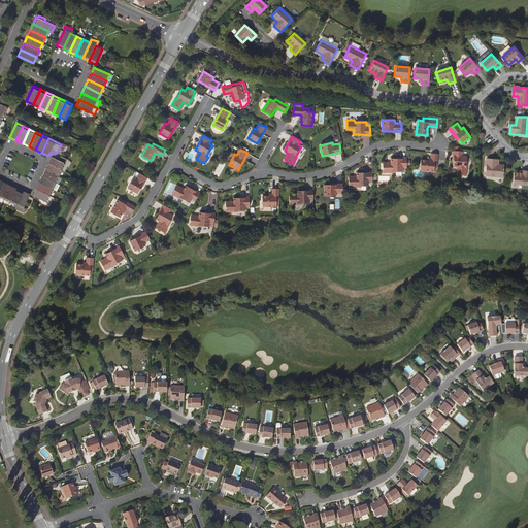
[(464,152),(454,151),(453,161),(453,167),(456,167),(458,167),(458,175),(466,175),(467,168),(465,167),(466,164),(466,156),(463,156),(464,152)]
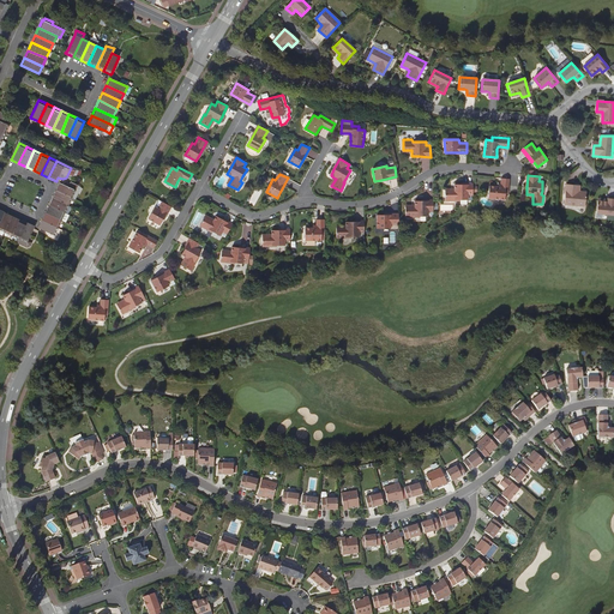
[(510,179),(501,178),(500,184),(500,187),(497,186),(488,186),(488,199),(504,199),(505,194),(506,194),(507,194),(509,186),(510,179)]
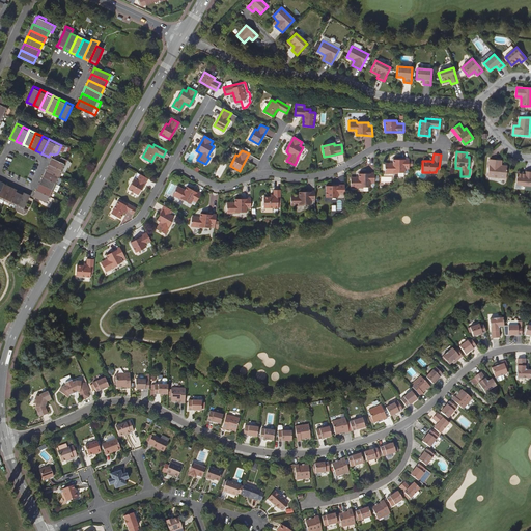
[(52,158),(49,164),(62,171),(65,165),(64,164),(66,160),(61,157),(59,162),(53,159),(52,158)]
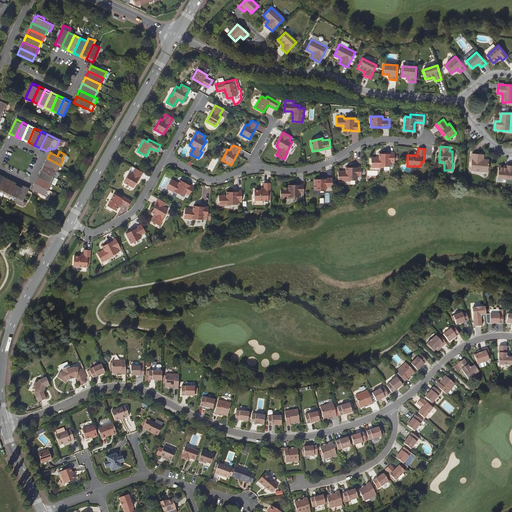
[(481,159),(481,154),(472,153),(470,170),(488,171),(489,160),(483,159),(481,159)]
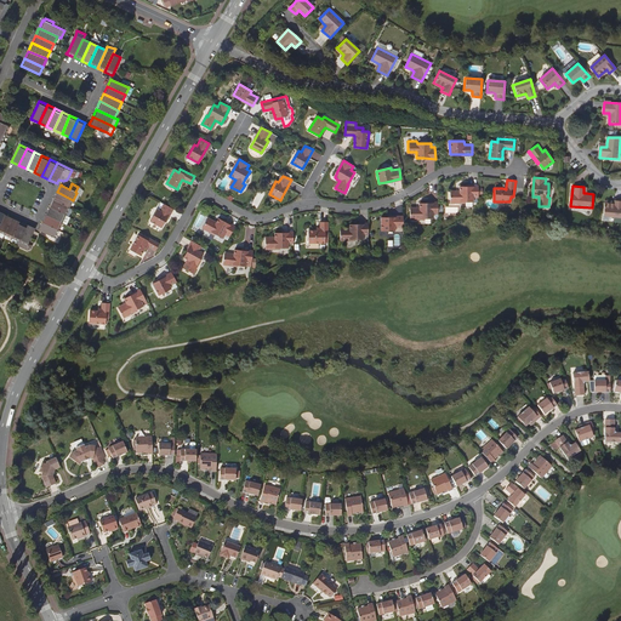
[(478,198),(478,187),(466,187),(459,187),(459,191),(459,194),(449,193),(449,204),(459,204),(459,201),(463,201),(472,201),(473,198),(478,198)]
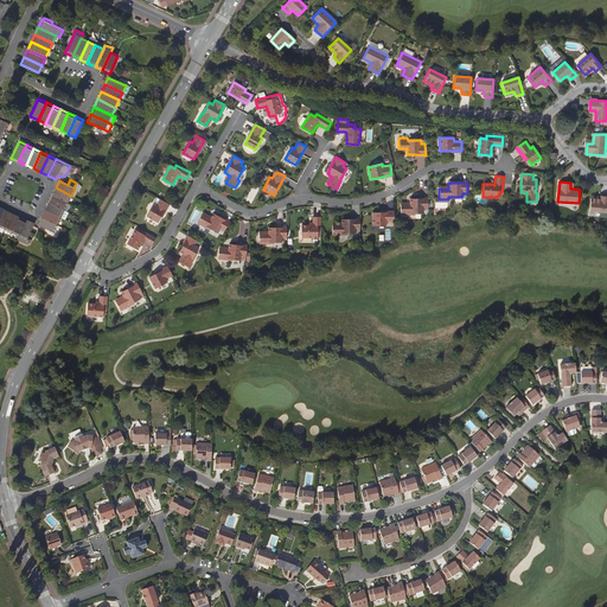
[(56,187),(52,196),(69,203),(71,196),(56,187)]
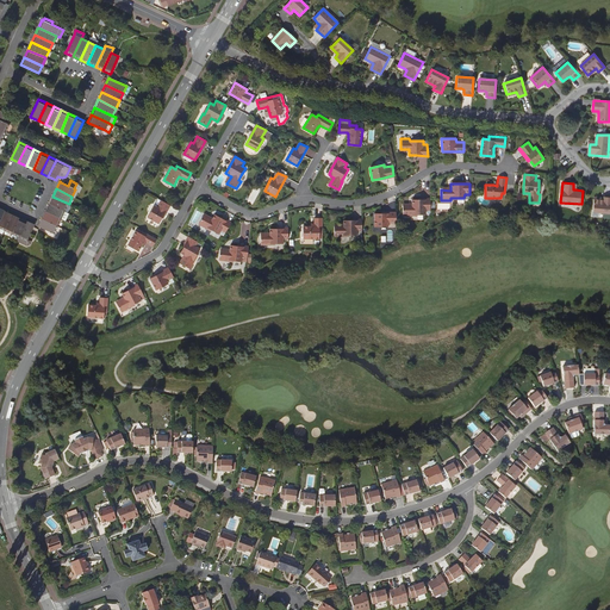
[(609,195),(604,195),(604,198),(604,200),(593,199),(592,212),(609,212),(609,195)]
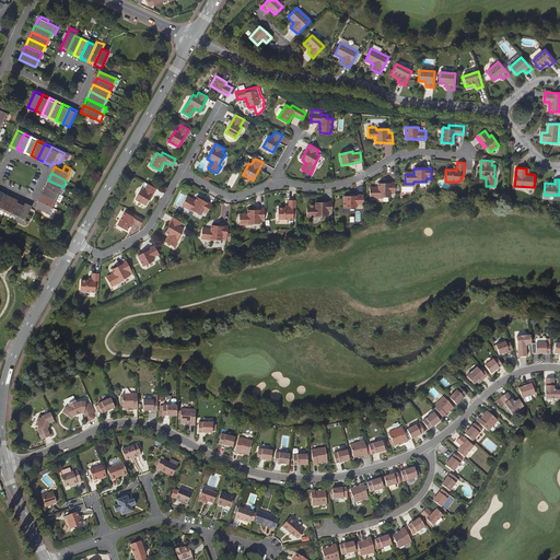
[(66,188),(63,187),(48,181),(45,187),(60,195),(62,196),(66,188)]
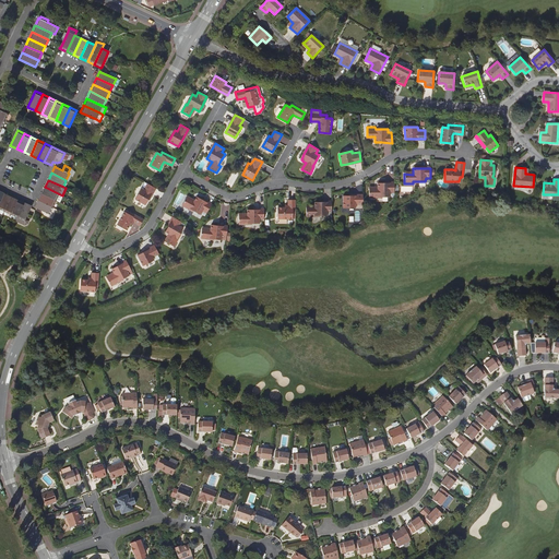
[(393,193),(394,182),(383,182),(377,182),(377,187),(377,189),(368,189),(368,198),(377,198),(377,197),(381,197),(390,197),(390,193),(393,193)]
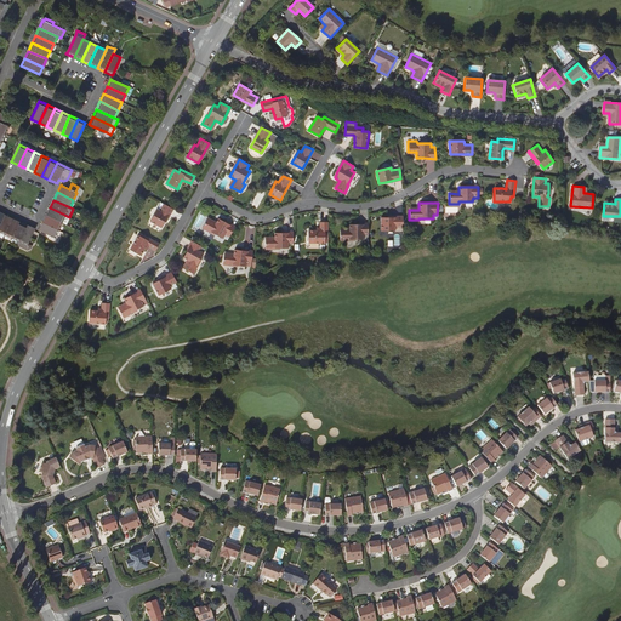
[(171,208),(163,204),(159,210),(157,209),(149,222),(160,228),(164,221),(171,208)]
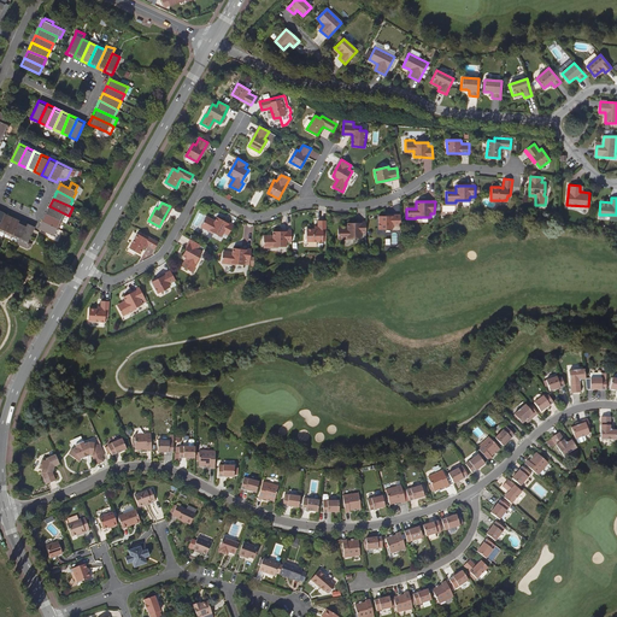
[(66,215),(50,206),(46,213),(63,222),(66,215)]
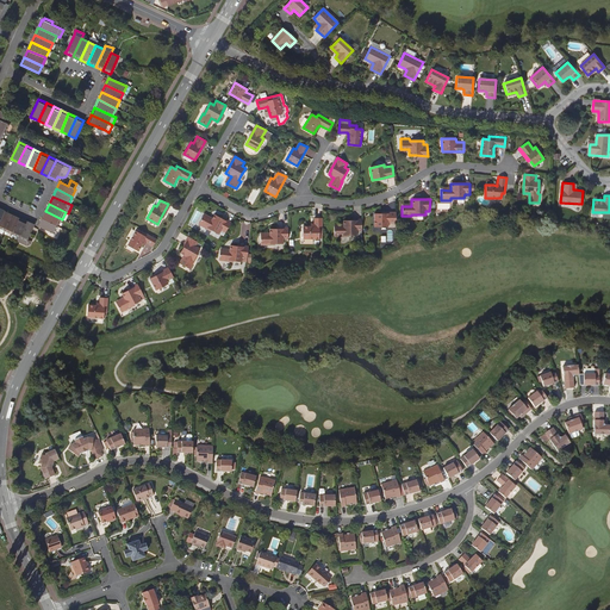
[(0,232),(2,235),(5,231),(12,215),(5,211),(0,221),(0,232)]
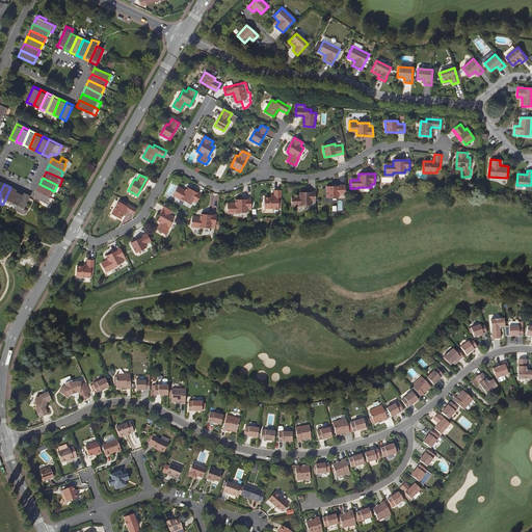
[(40,184),(36,191),(51,197),(54,191),(40,184)]
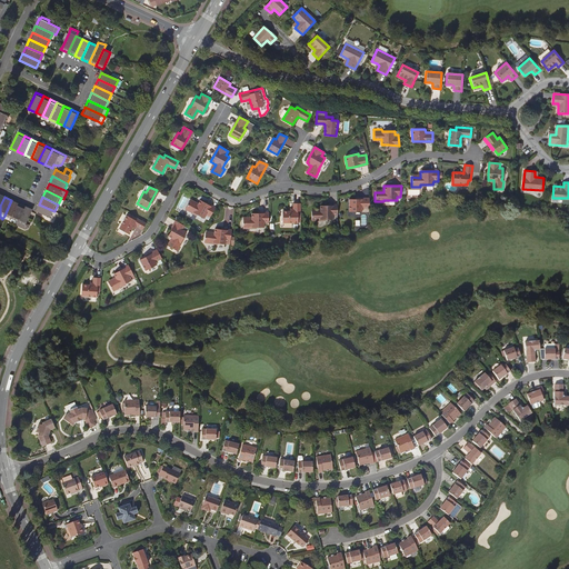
[(369,208),(369,199),(356,199),(349,199),(349,211),(362,211),(362,208),(369,208)]
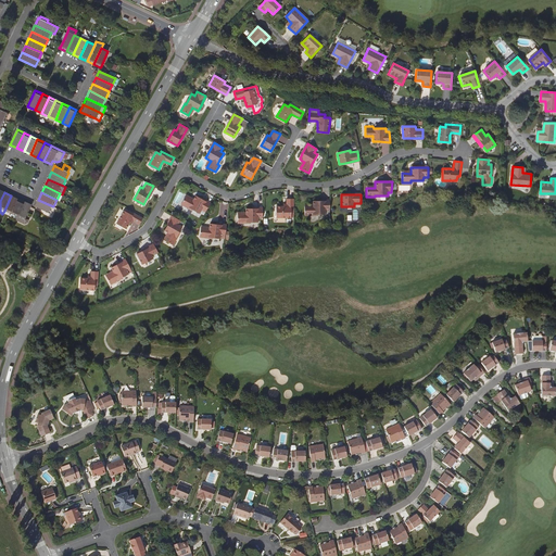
[(11,214),(17,199),(11,196),(4,211),(11,214)]
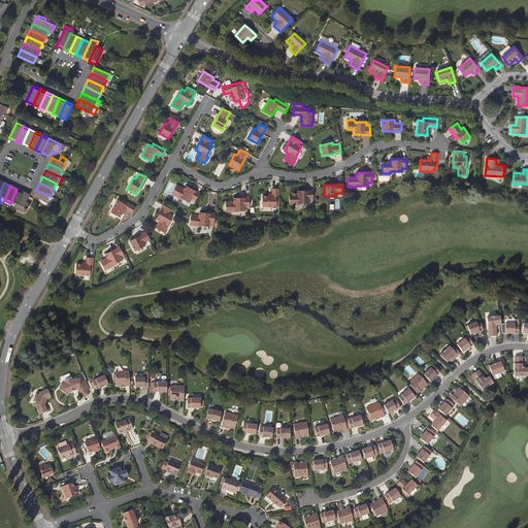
[(195,202),(199,194),(190,189),(185,186),(184,189),(183,191),(175,187),(171,194),(178,198),(179,197),(183,199),(189,203),(191,200),(195,202)]
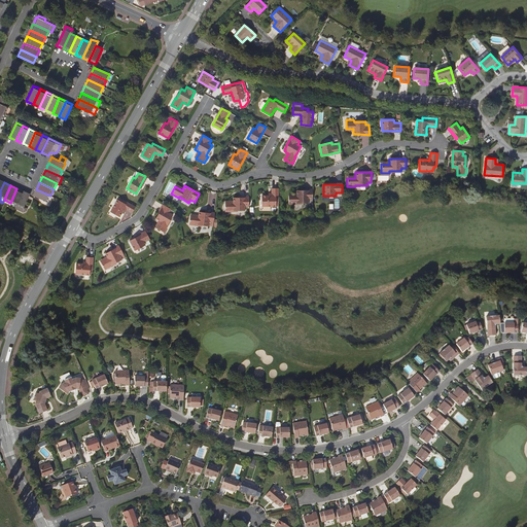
[(278,201),(278,187),(272,188),(271,192),(271,196),(268,196),(261,196),(261,206),(275,206),(275,205),(275,201),(277,201),(278,201)]
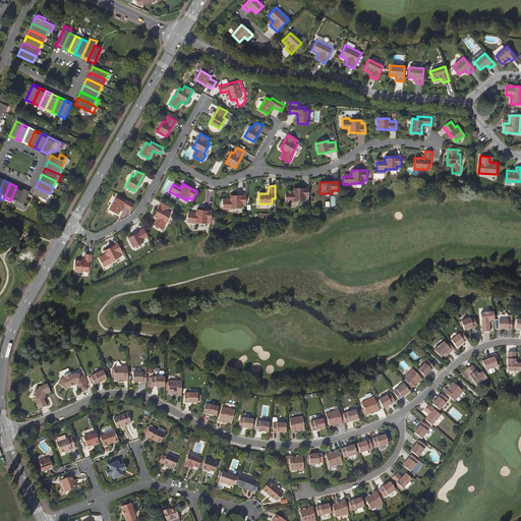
[(15,206),(23,188),(16,186),(10,200),(9,203),(15,206)]
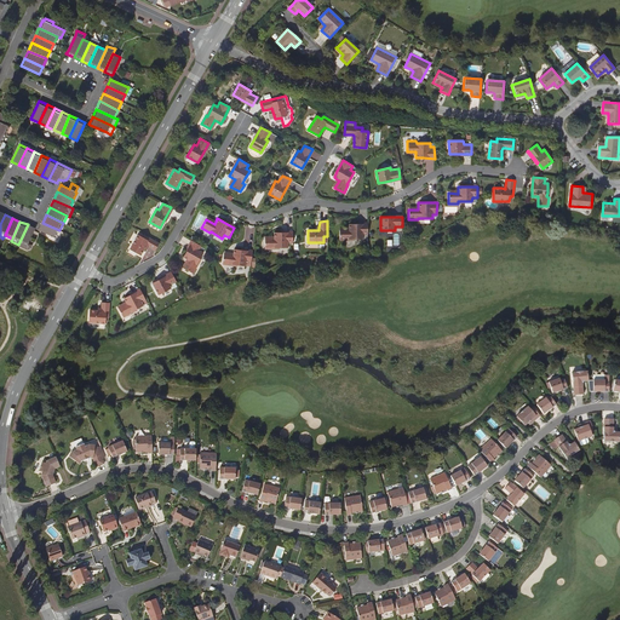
[(39,230),(40,230),(56,239),(59,230),(42,223),(39,230)]
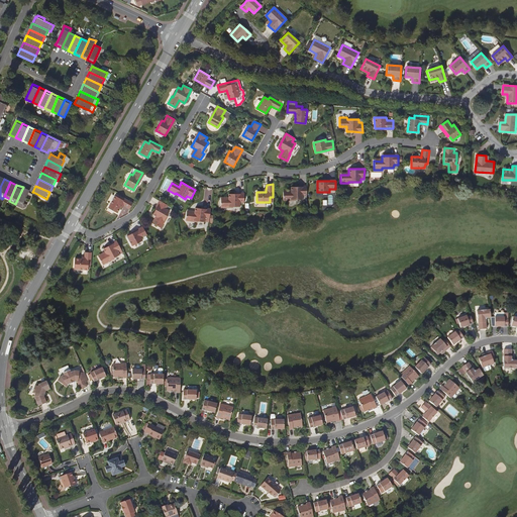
[(306,196),(306,187),(297,186),(291,187),(291,190),(291,192),(283,192),(283,201),(291,200),(291,199),(295,199),(302,199),(302,196),(306,196)]
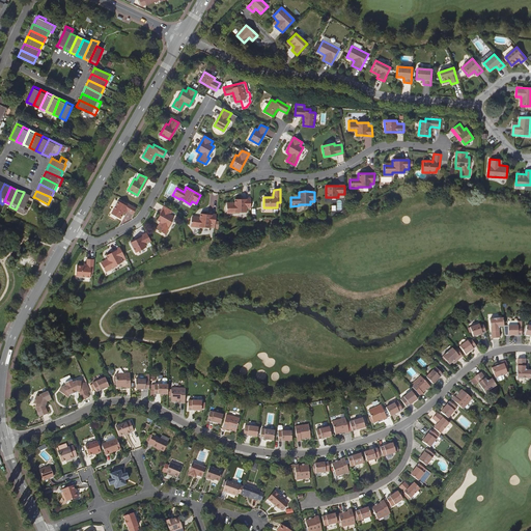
[(30,195),(24,192),(16,210),(23,214),(26,213),(27,210),(24,208),(29,197),(30,195)]
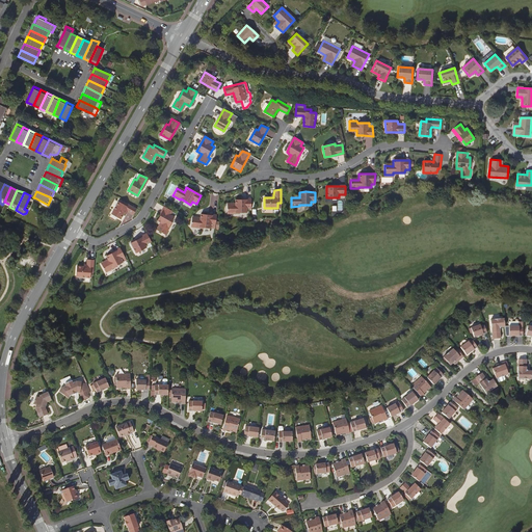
[(251,209),(251,200),(241,200),(235,200),(235,203),(235,206),(227,206),(227,214),(235,214),(235,213),(239,213),(246,212),(246,209),(251,209)]
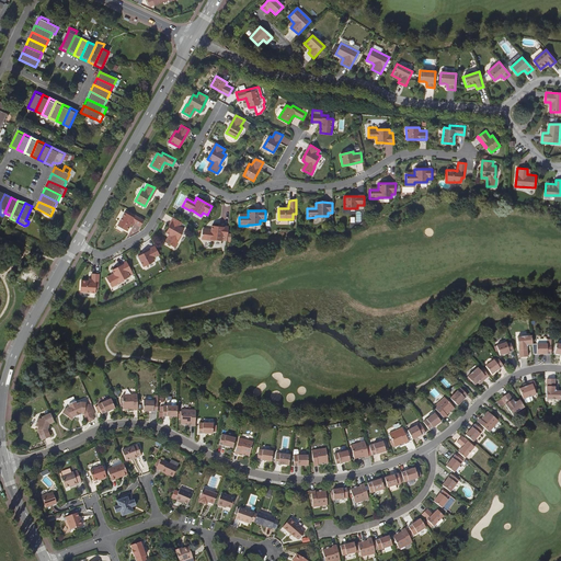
[(144,220),(130,213),(129,213),(128,215),(125,213),(124,212),(116,225),(126,230),(130,224),(132,221),(134,222),(139,227),(144,220)]
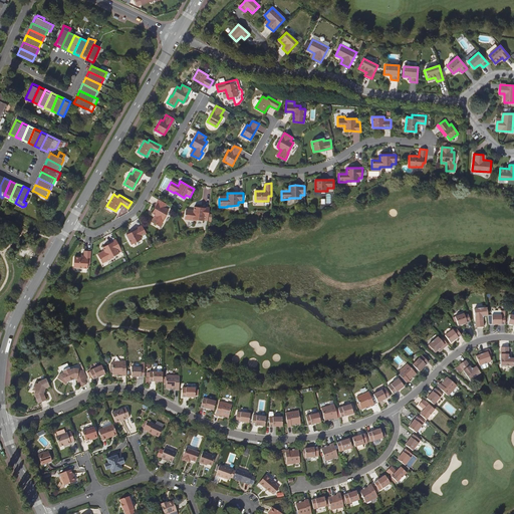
[(168,204),(160,200),(155,209),(152,213),(155,215),(157,216),(153,223),(160,227),(164,220),(163,220),(165,216),(169,210),(166,208),(168,204)]
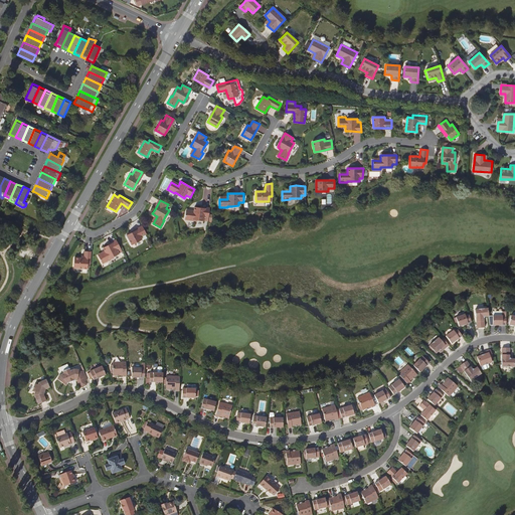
[(208,218),(209,209),(200,207),(194,207),(194,210),(193,212),(185,211),(184,219),(192,220),(192,219),(196,220),(203,220),(204,217),(208,218)]
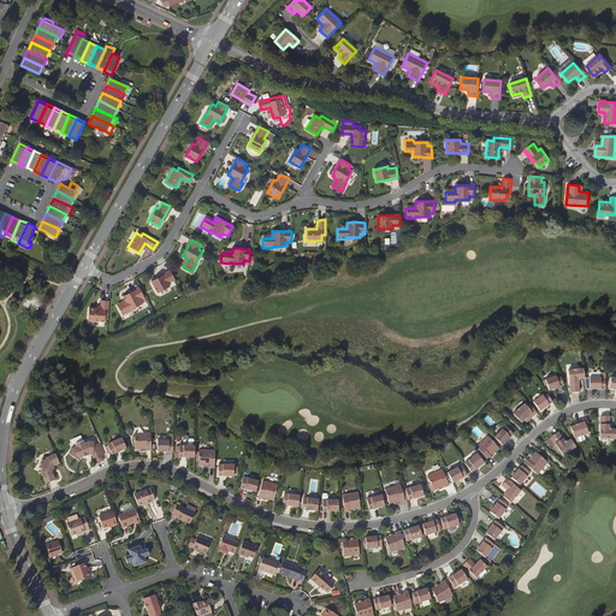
[(176,280),(171,271),(158,278),(150,282),(157,292),(170,286),(169,284),(176,280)]
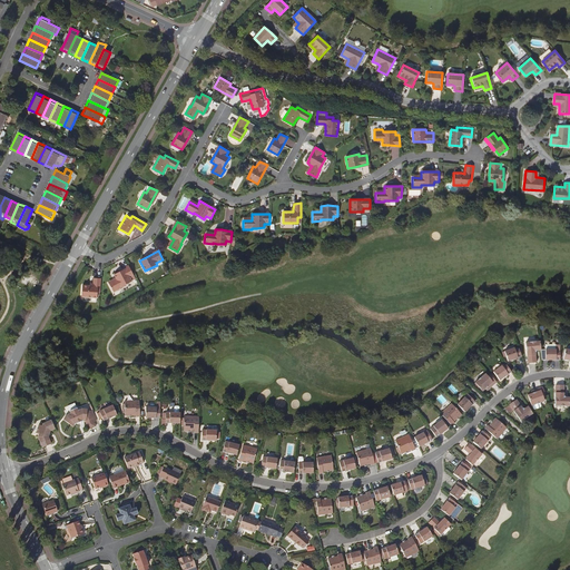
[(134,275),(129,266),(119,272),(114,274),(116,278),(117,279),(109,284),(114,292),(121,287),(120,286),(124,284),(131,281),(129,277),(134,275)]
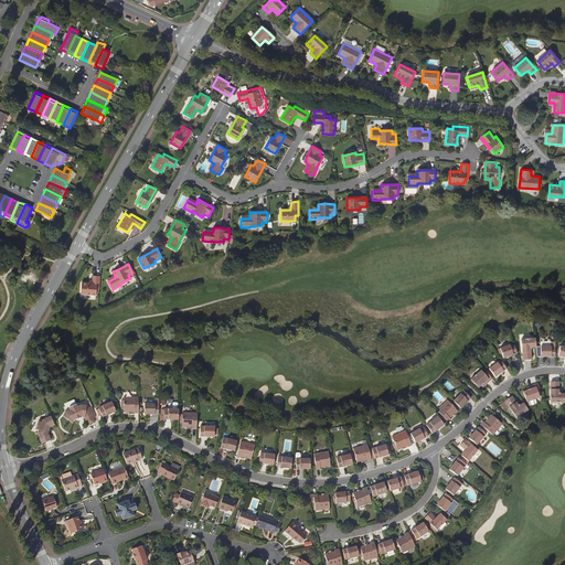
[(99,290),(100,276),(93,276),(93,280),(93,284),(88,283),(82,283),(81,295),(96,295),(96,290),(98,290),(99,290)]
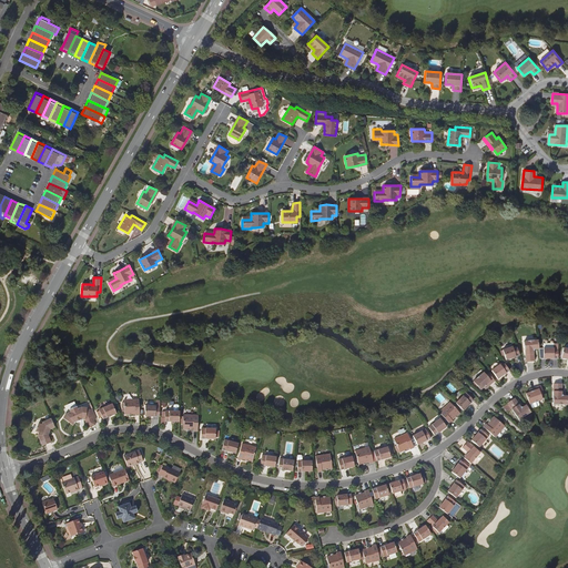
[(524,342),(526,362),(535,361),(533,351),(535,350),(538,348),(538,341),(524,342)]
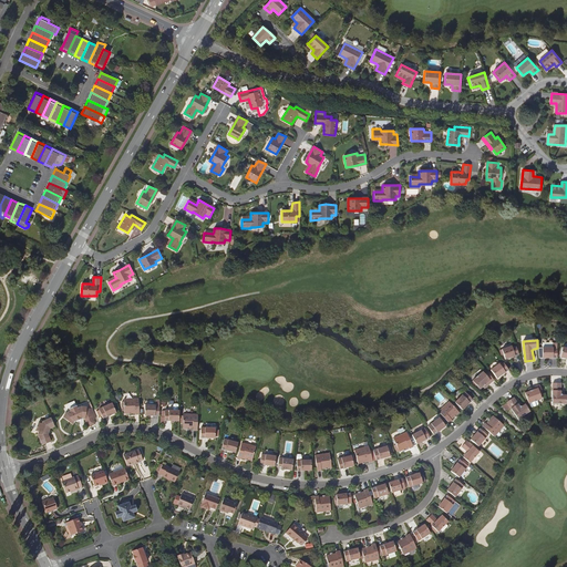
[(543,348),(543,359),(557,359),(557,344),(553,344),(553,348),(543,348)]
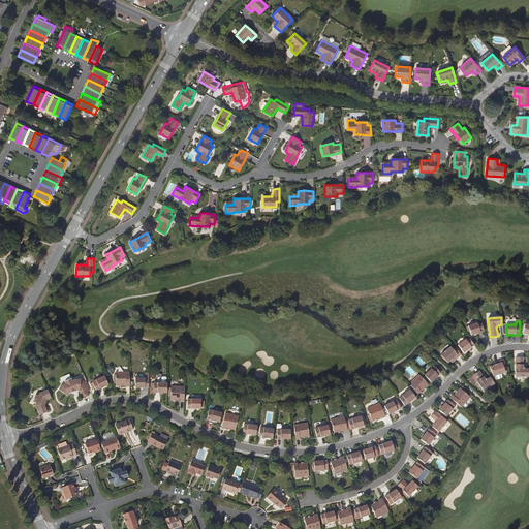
[(468,327),(471,336),(485,331),(481,323),(478,325),(477,322),(468,327)]
